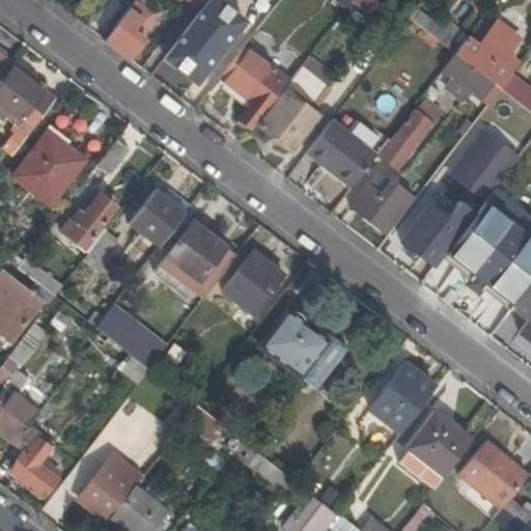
[(352,0),(332,0),(344,9),(352,0)]
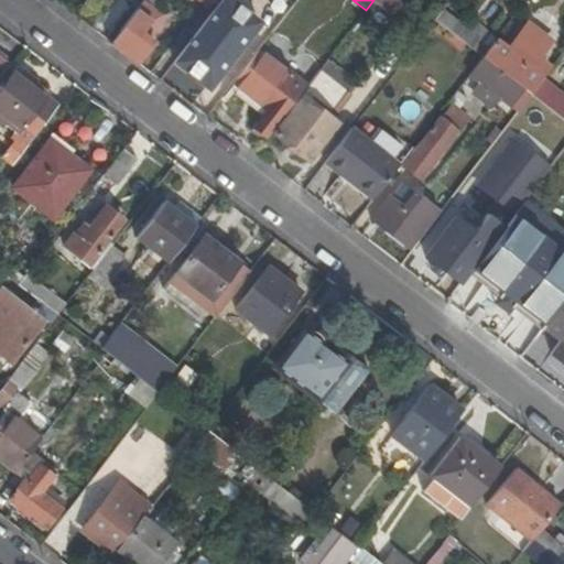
[(412,3),(408,0),(375,0),(373,2),(398,22),(412,3)]
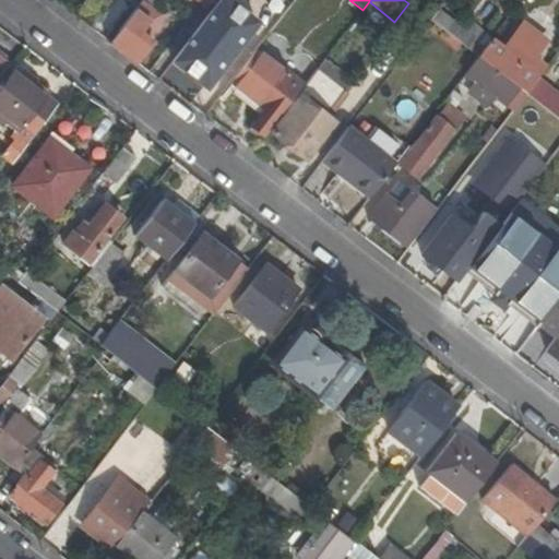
[(155,13),(141,2),(134,10),(149,21),(155,13)]
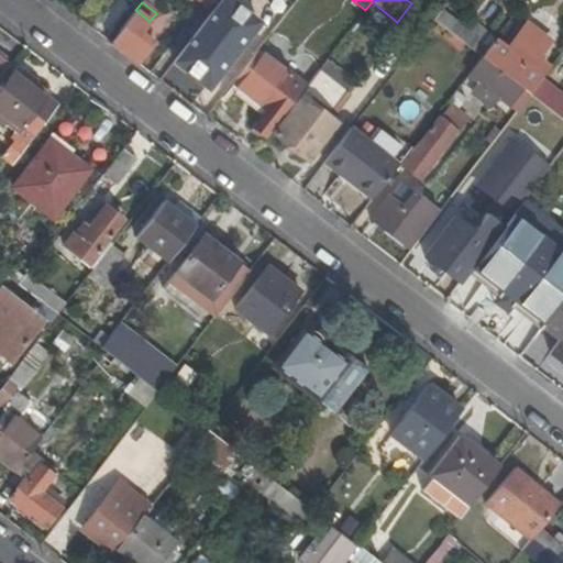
[(411,3),(397,22),(394,26),(417,44),(434,21),(411,3)]
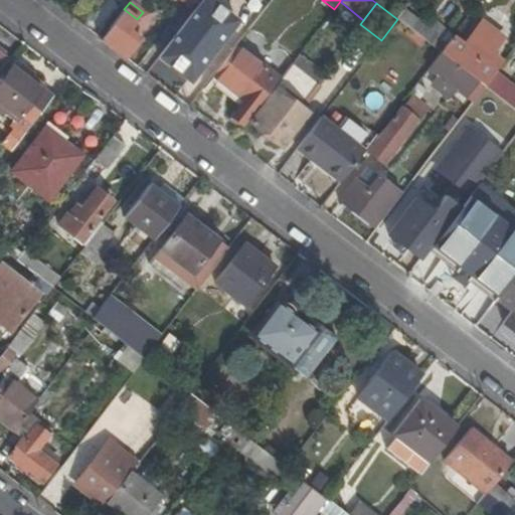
[(237,45),(260,17),(246,7),(217,45),(213,41),(216,37),(210,32),(206,37),(197,30),(169,65),(193,84),(208,64),(217,71),(237,45)]
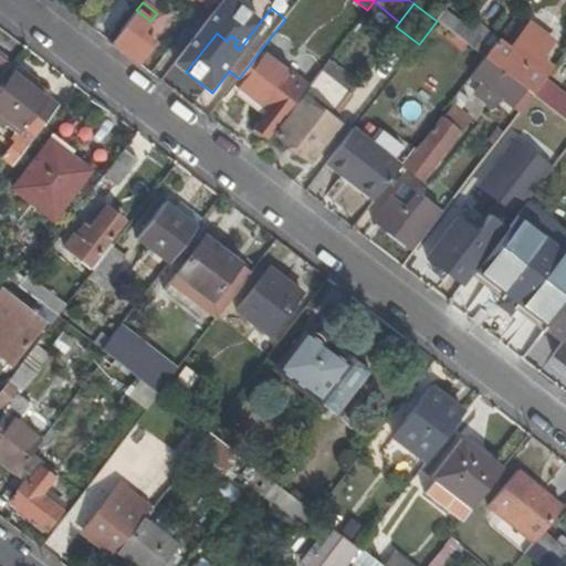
[(150,21),(136,10),(112,42),(139,64),(156,43),(142,33),(150,21)]
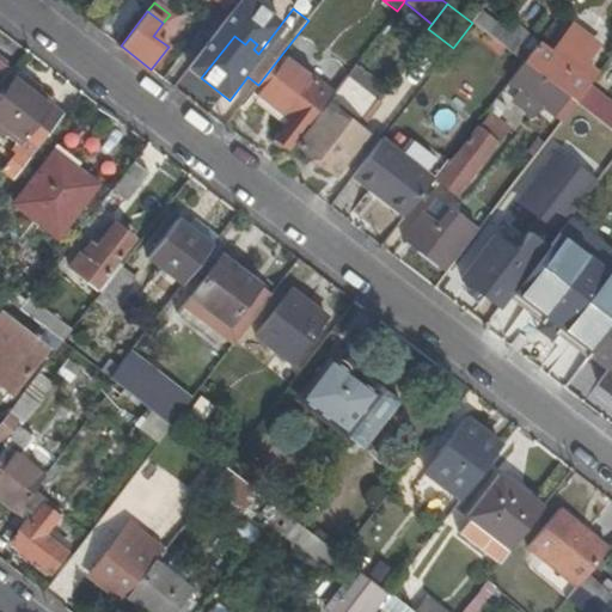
[(531,55),(479,14),(472,23),(525,62),(531,55)]
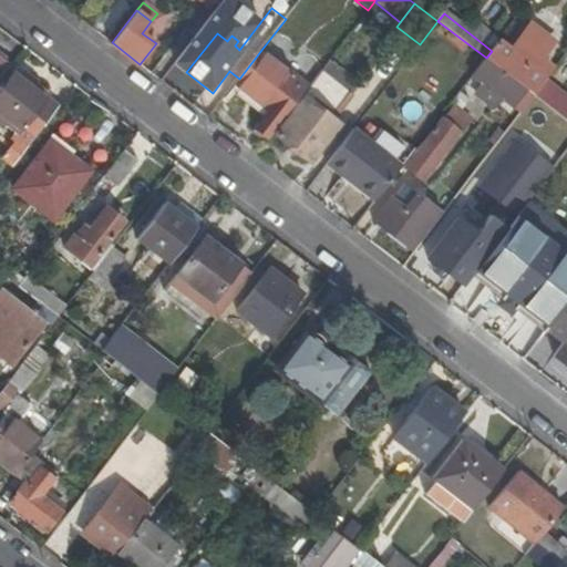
[(492,51),(486,58),(535,96),(544,84),(555,71),(544,62),(555,49),(527,28),(508,50),(498,42),(492,51)]
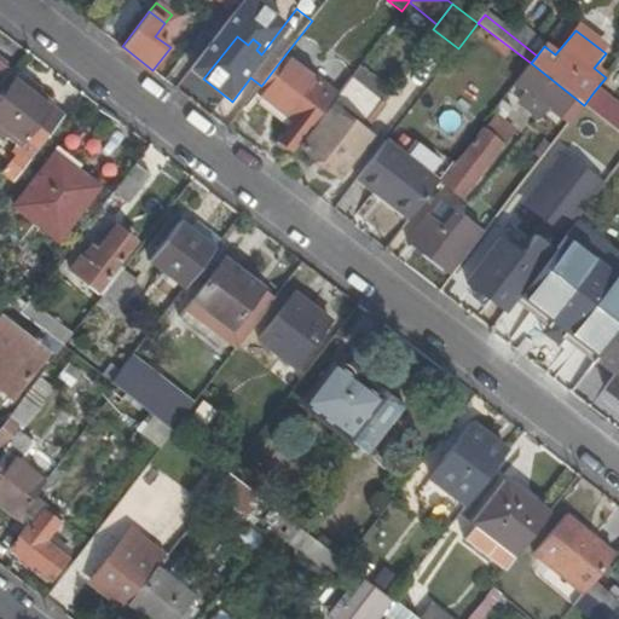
[(337,96),(285,55),(261,86),(256,92),(296,123),(279,143),(293,154),(334,103),(335,99),(337,96)]
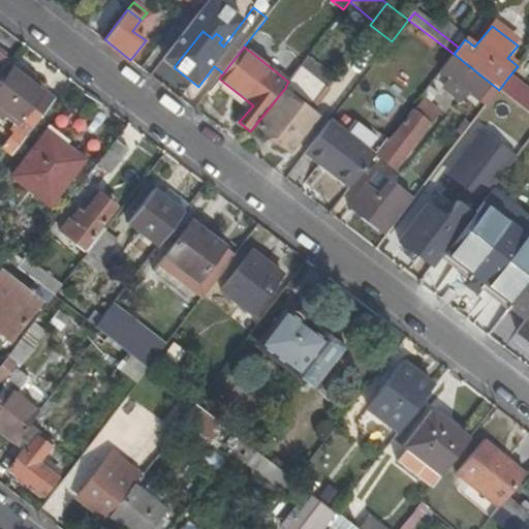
[(0,71),(10,59),(0,50),(0,71)]
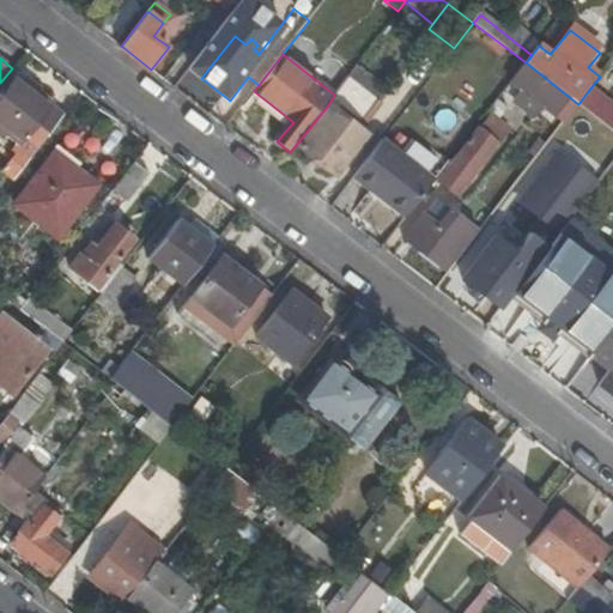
[(578,104),(526,62),(511,82),(522,90),(513,103),(535,121),(545,108),(563,123),(565,121),(568,117),(578,104)]
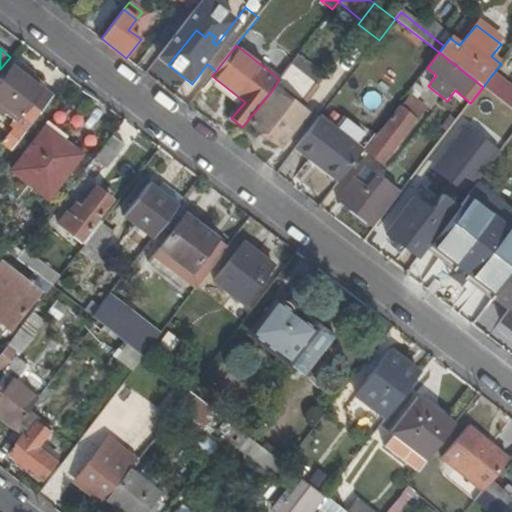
[(4,142),(12,149),(53,97),(28,77),(32,72),(24,66),(20,71),(10,64),(0,78),(0,110),(5,114),(9,109),(17,116),(14,121),(17,124),(4,142)]
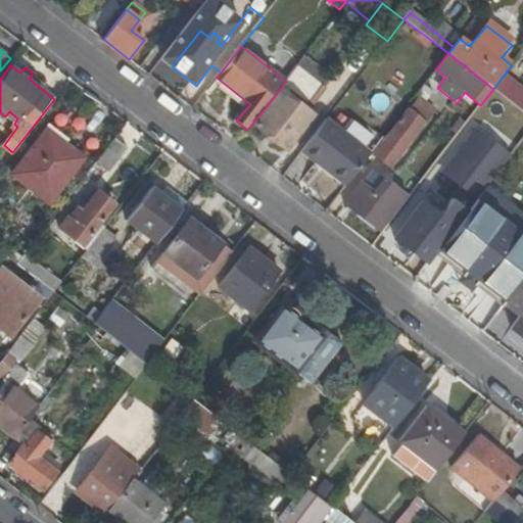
[(297,65),(285,81),(283,84),(314,108),(328,91),(297,65)]
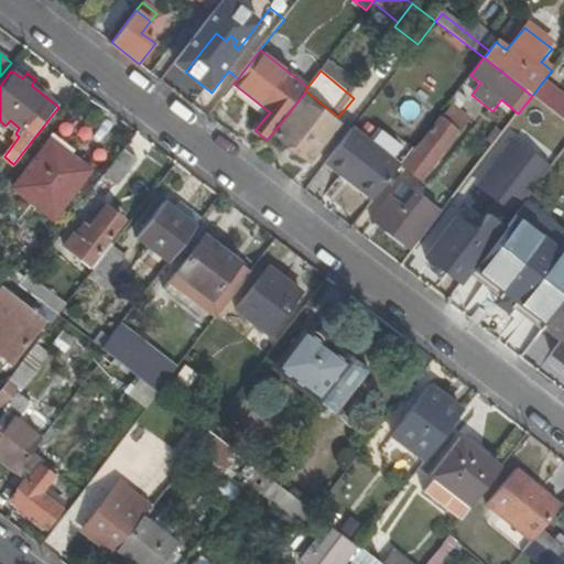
[(563,100),(541,84),(532,96),(542,104),(563,119),(563,100)]
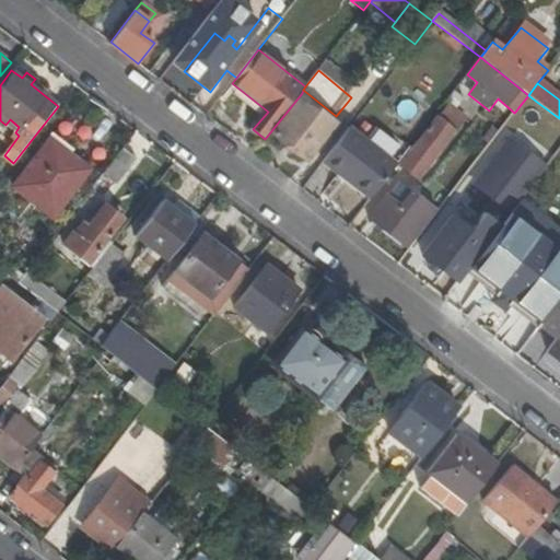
[(538,103),(528,95),(518,107),(516,111),(526,118),(538,103)]
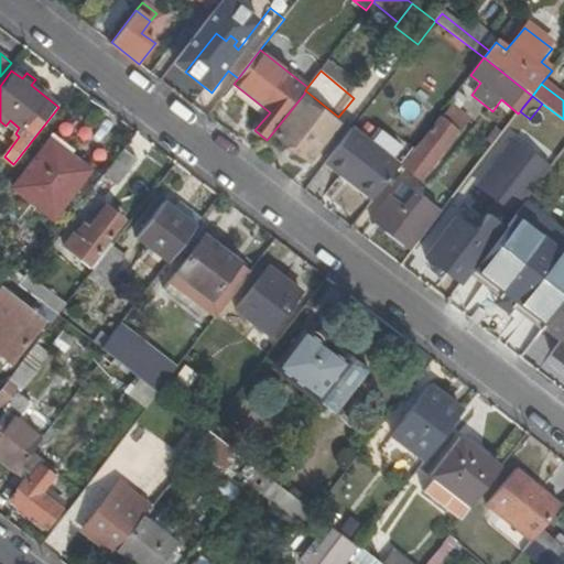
[(338,125),(305,98),(275,134),(310,161),(338,125)]
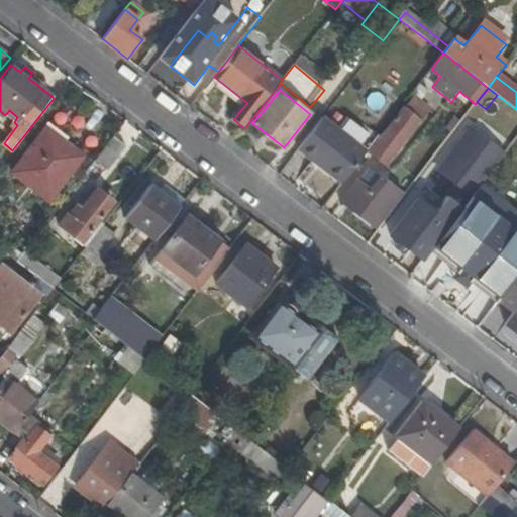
[(369,91),(365,106),(381,110),(385,95),(369,91)]
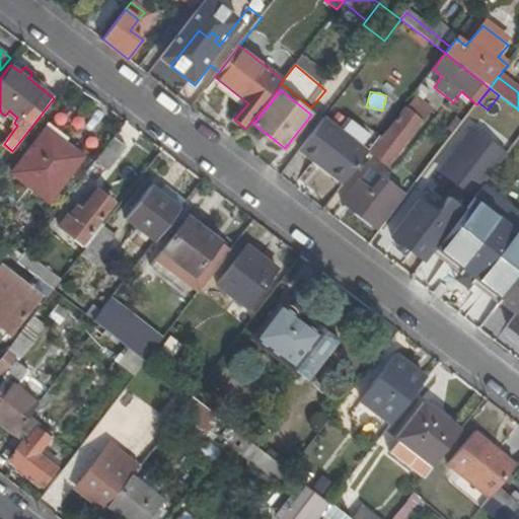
[(422,124),(420,121),(429,108),(418,99),(409,110),(406,109),(372,153),(388,166),(422,124)]
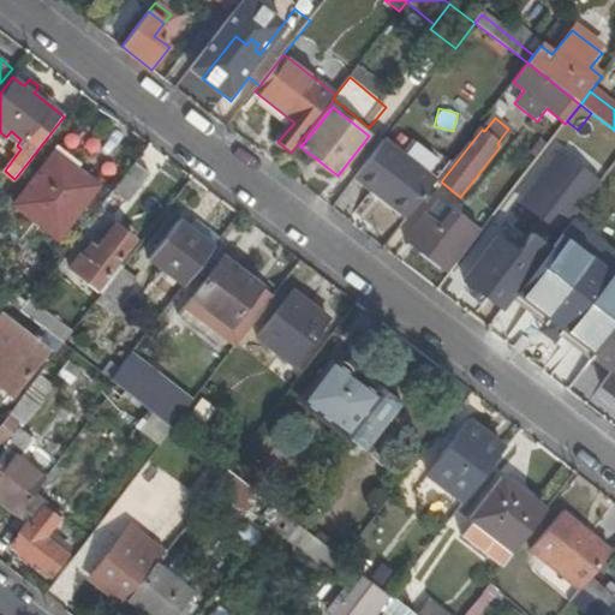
[(383,141),(354,179),(374,193),(375,190),(386,197),(383,201),(406,219),(436,180),(402,154),(383,141)]
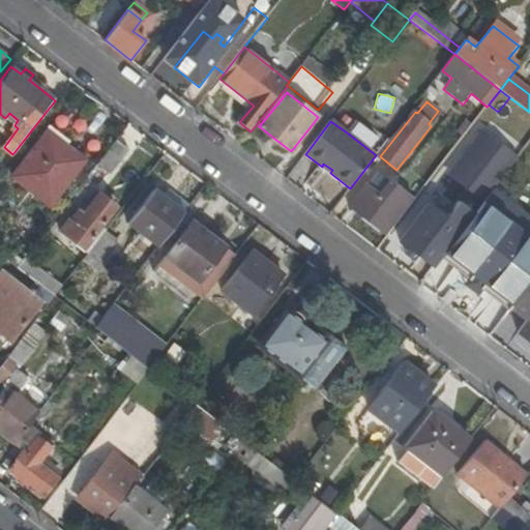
[(376,155),(388,140),(382,135),(378,139),(356,121),(347,133),(376,155)]
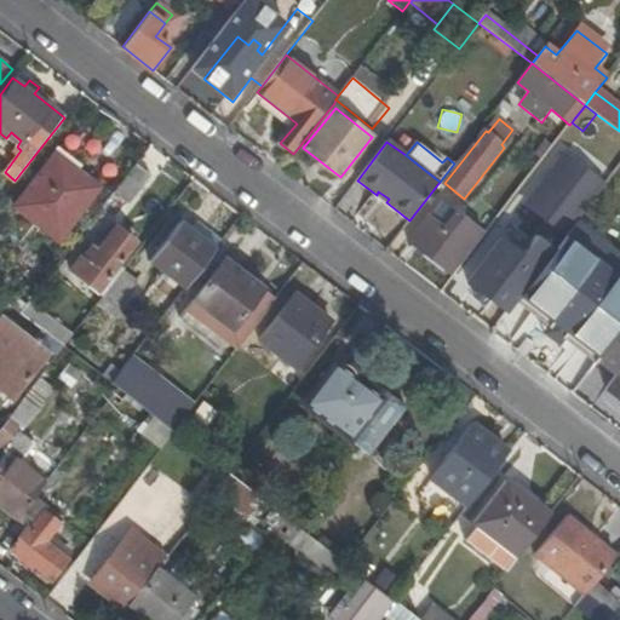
[(566,150),(527,201),(569,233),(607,182),(566,150)]
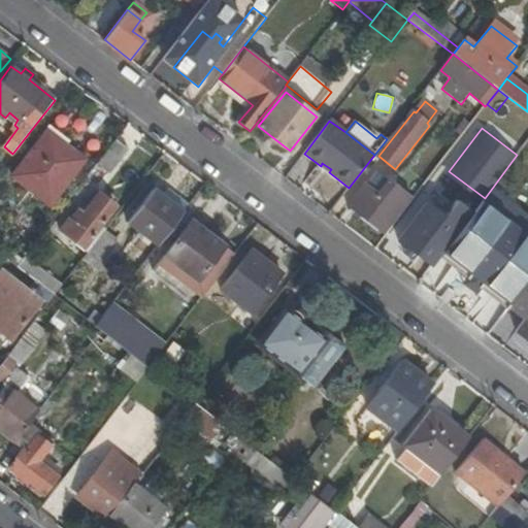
[(83,158),(64,143),(61,147),(45,136),(13,176),(48,204),(83,158)]
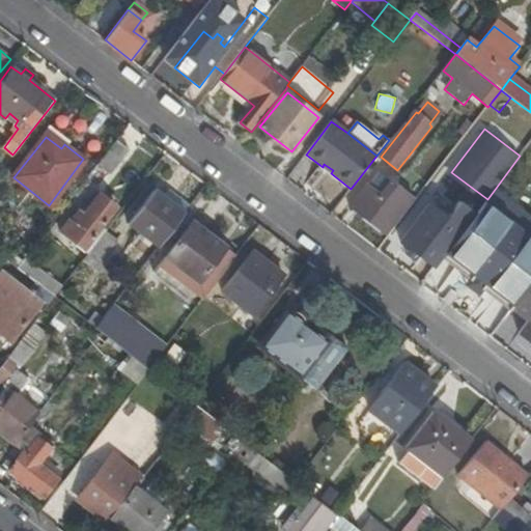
[(115,140),(96,165),(109,174),(128,149),(115,140)]
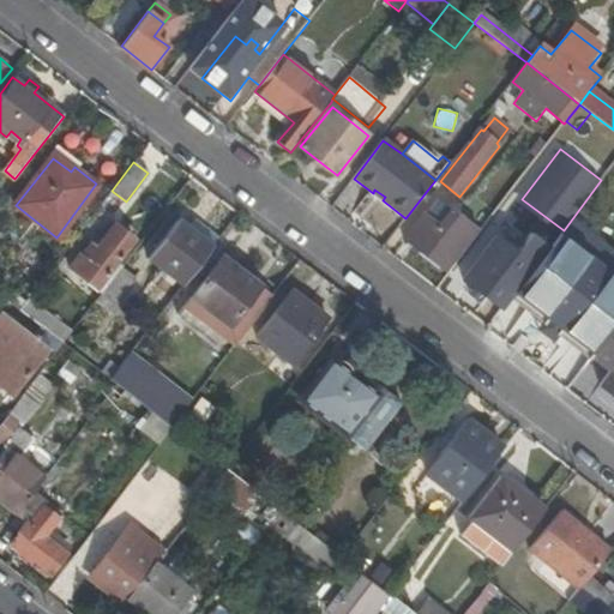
[(374,190),(373,193),(383,200),(385,197),(374,190)]
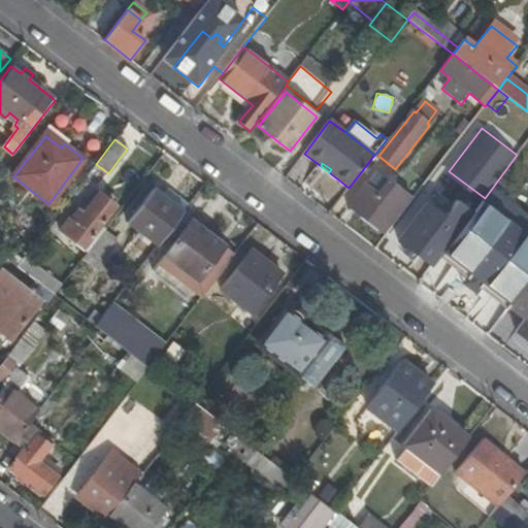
[(411,200),(426,183),(417,175),(403,192),(390,182),(377,195),(365,186),(349,205),(384,233),(410,199),(411,200)]
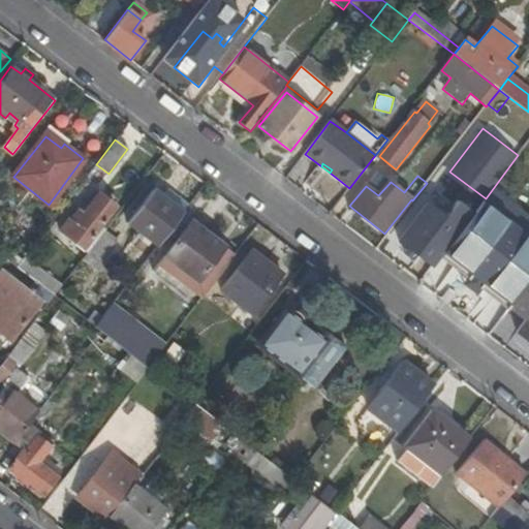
[(127,222),(157,245),(183,211),(188,205),(167,188),(162,194),(154,188),(127,222)]
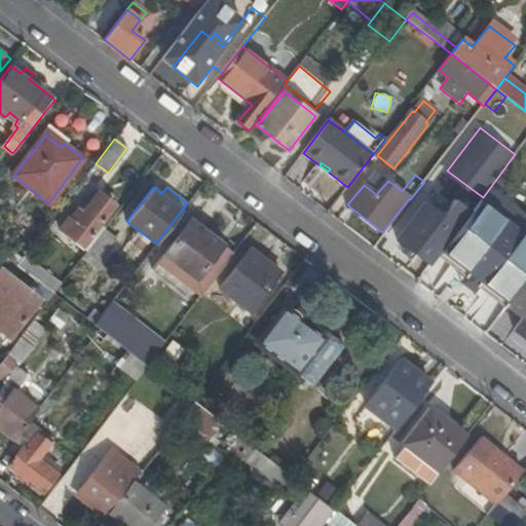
[(103,229),(104,228),(99,225),(114,204),(100,192),(83,213),(79,209),(70,221),(68,219),(60,230),(86,251),(103,229)]
